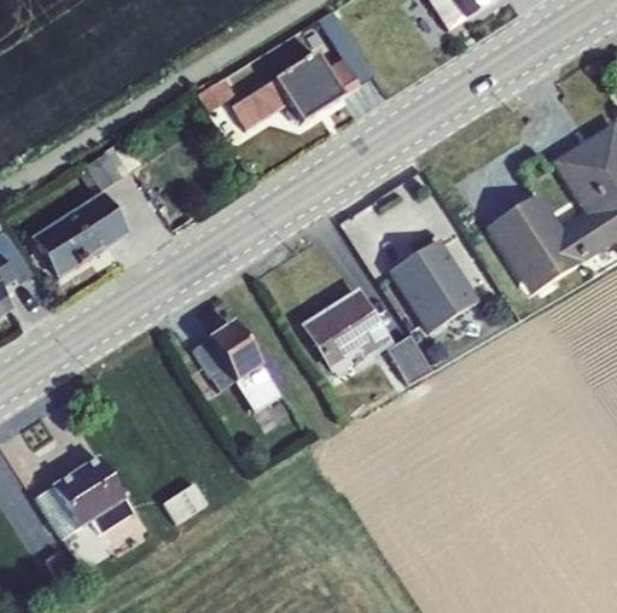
[(428,0),(448,30),(465,17),(454,0),(428,0)]
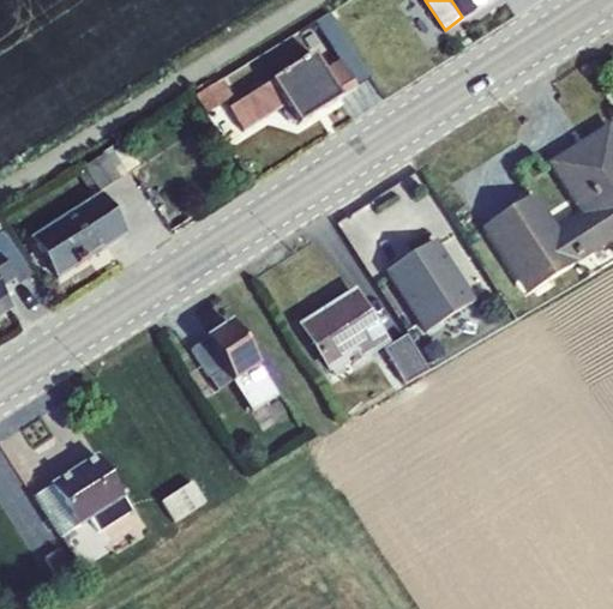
[(451,0),(462,17),(490,0),(451,0)]
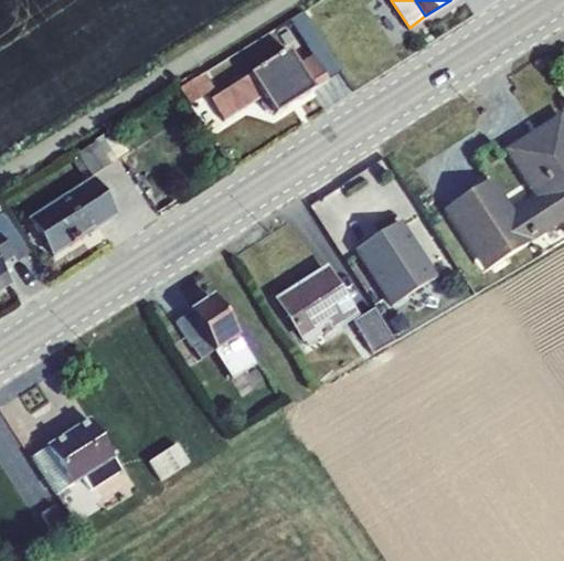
[(274,108),(275,110),(315,85),(299,62),(288,45),(249,71),(264,93),(274,108)]
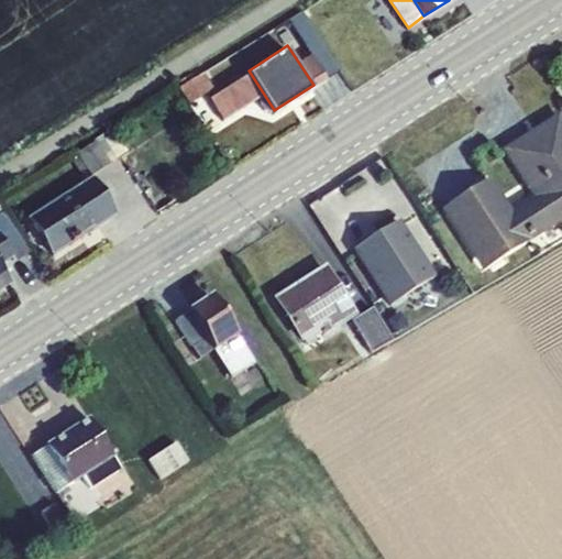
[(298,62),(313,85),(328,77),(311,52),(298,62)]
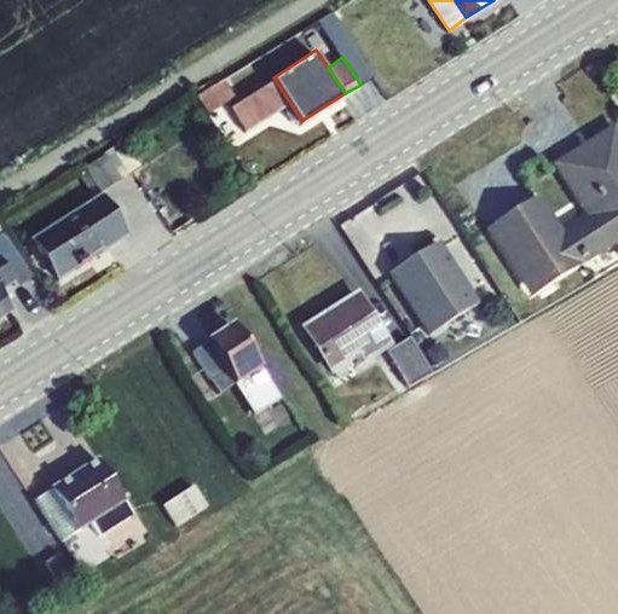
[(289,102),(273,77),(231,105),(246,128),(289,102)]
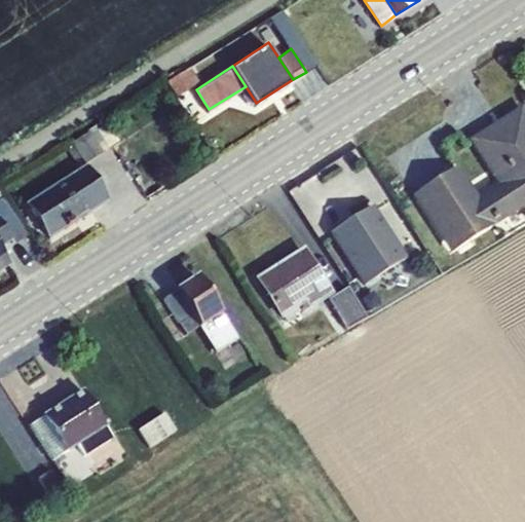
[(255,101),(246,86),(245,87),(244,89),(244,91),(244,94),(245,96),(246,97),(247,99),(249,100),(250,101),(252,101),(254,101),(255,101)]
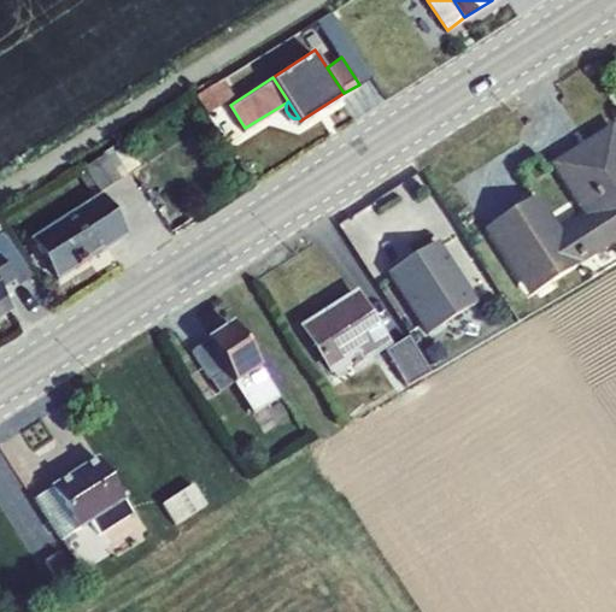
[(485,225),(528,293),(615,240),(615,124),(612,121),(551,159),(584,213),(561,228),(538,190),(485,225)]
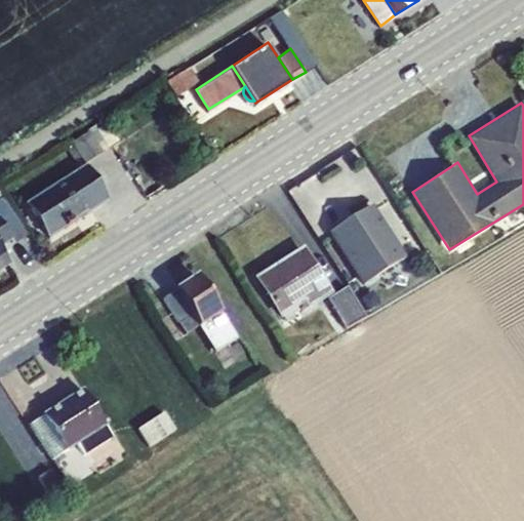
[(80,159),(106,150),(98,128),(73,137),(80,159)]
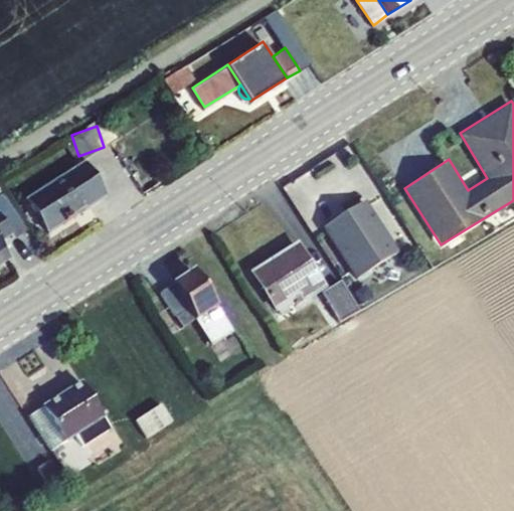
[(25,197),(47,230),(108,192),(84,159),(25,197)]
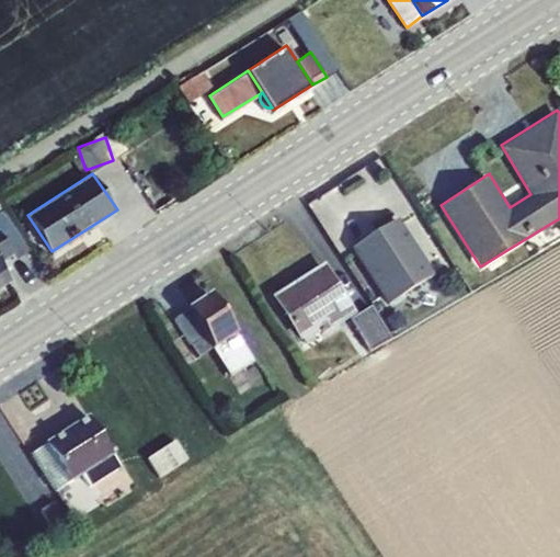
[(416,207),(355,245),(389,299),(450,262),(416,207)]
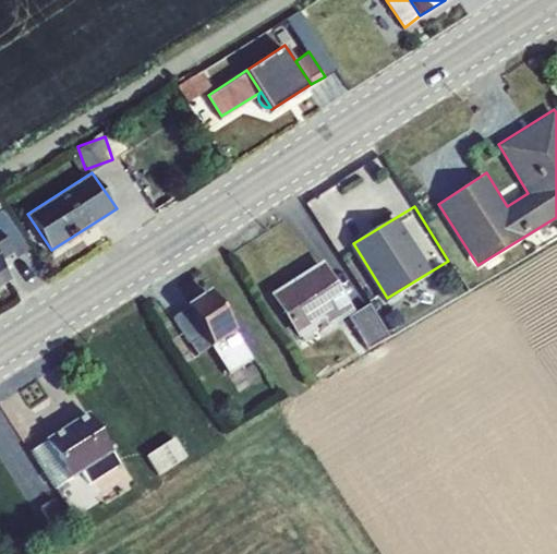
[(0,285),(12,277),(0,260),(14,250),(0,227),(0,285)]
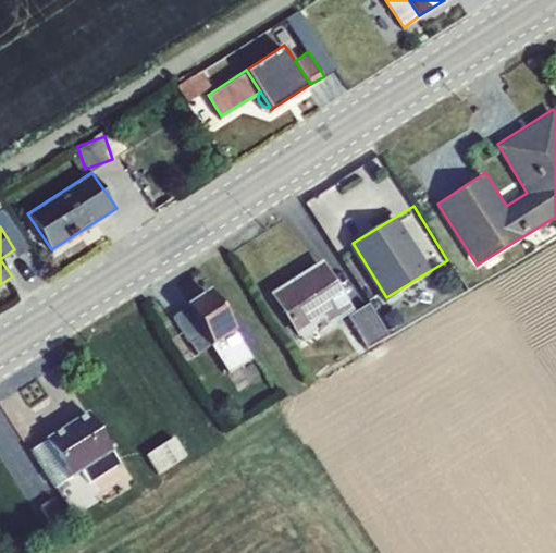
[(271,292),(297,332),(323,316),(328,322),(353,306),(324,259),(271,292)]
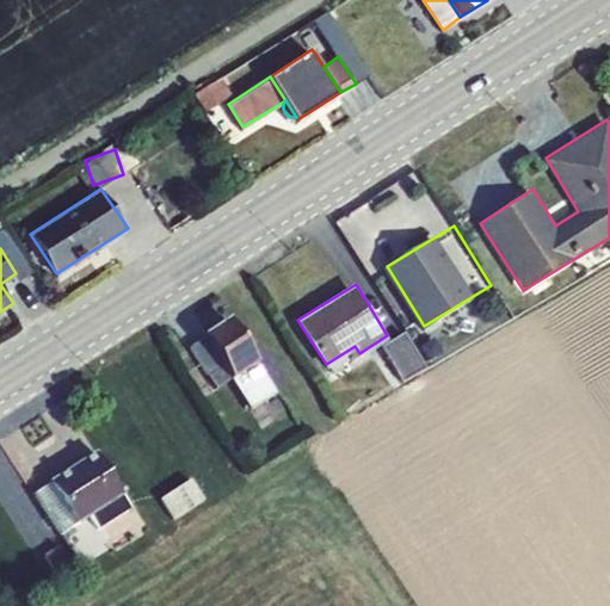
[(230,375),(233,378),(258,360),(229,316),(203,333),(230,375)]
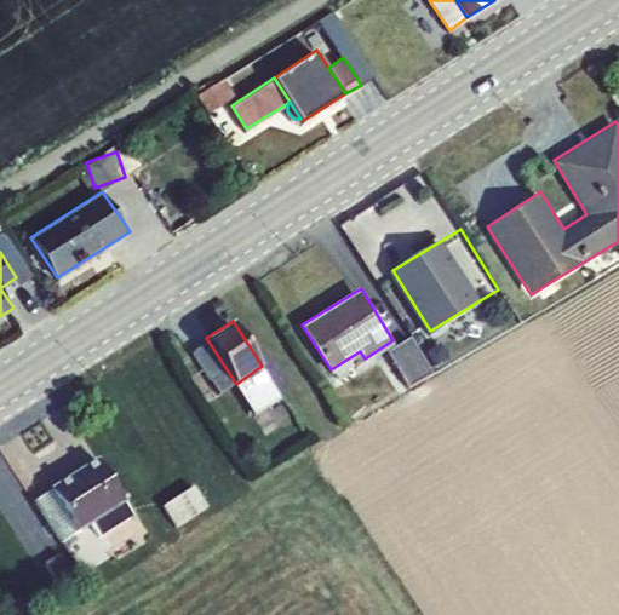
[(411,334),(387,350),(408,384),(433,369),(411,334)]
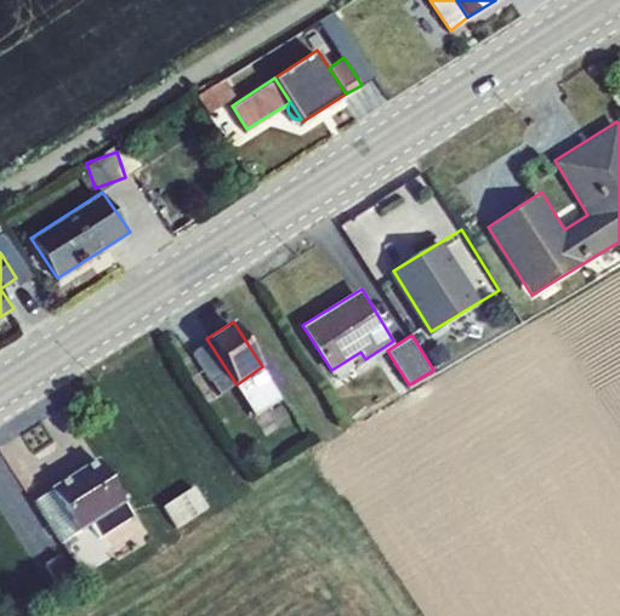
[(234,381),(206,338),(193,348),(221,391),(234,381)]
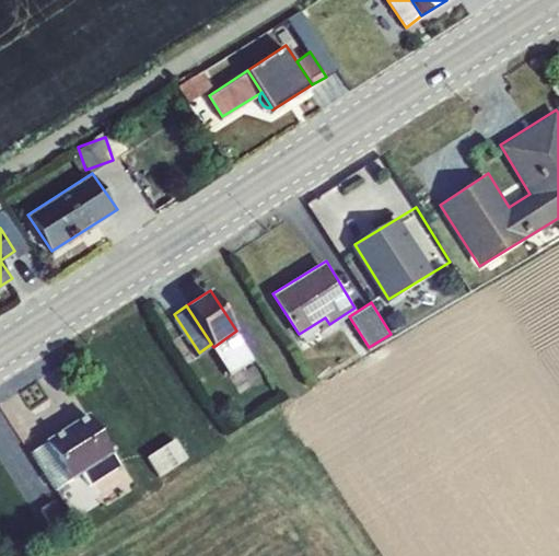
[(236,331),(213,347),(230,372),(253,357),(236,331)]
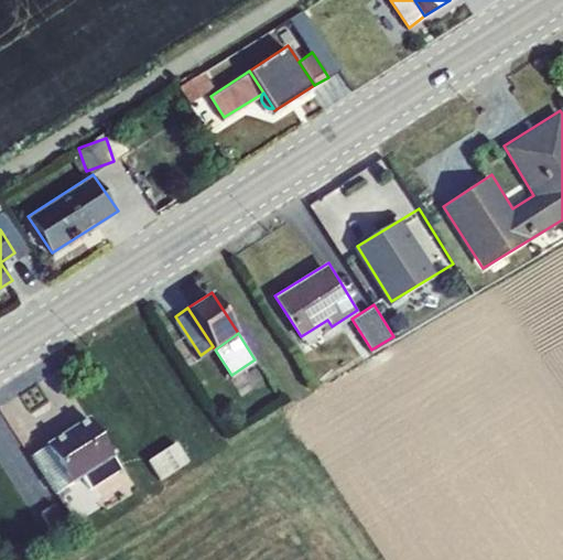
[(47,443),(71,481),(83,473),(114,454),(89,416),(46,442),(47,443)]
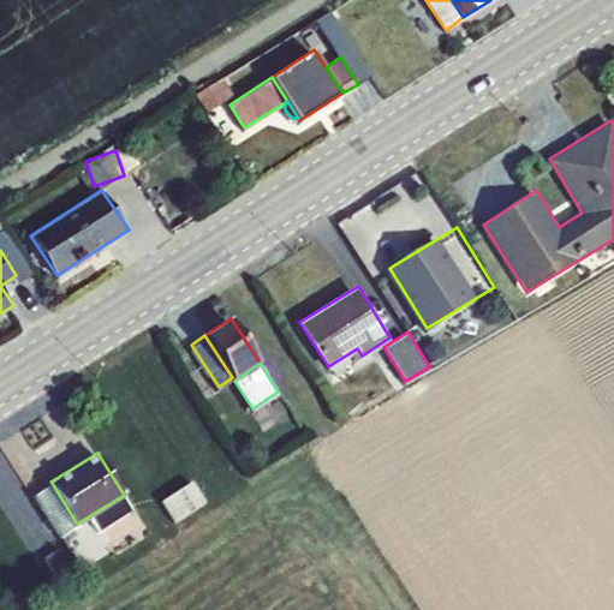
[(194,478),(162,498),(176,520),(208,500),(194,478)]
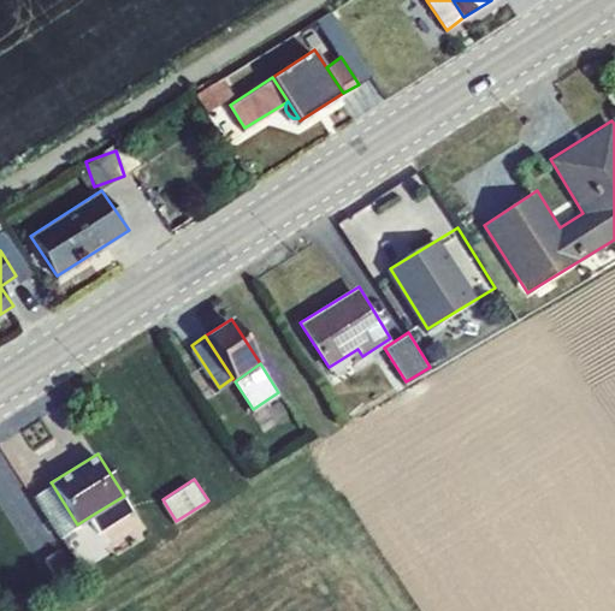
[(77,525),(52,484),(35,494),(60,535),(77,525)]
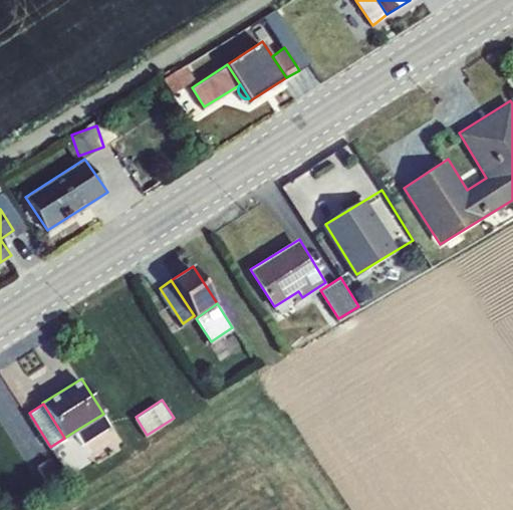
[(110,425),(103,414),(75,431),(83,443),(110,425)]
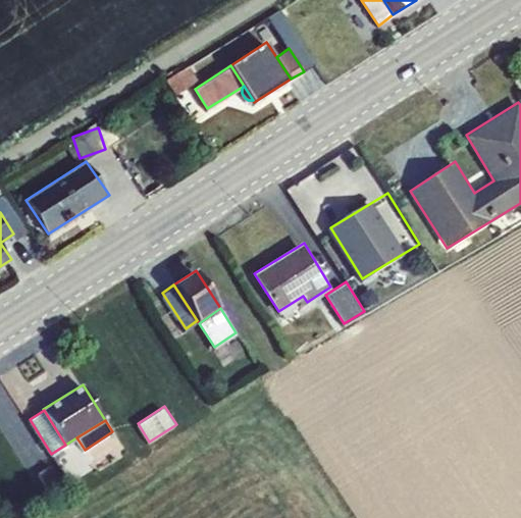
[(50,461),(38,469),(54,494),(65,484),(50,461)]
